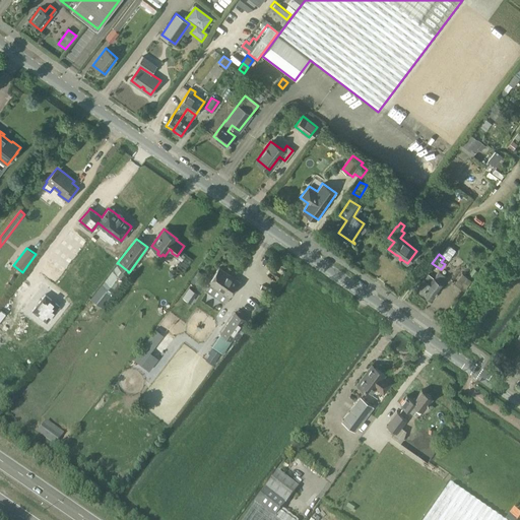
[(91,299),(103,307),(128,272),(128,271),(118,263),(107,276),(105,279),(102,283),(103,284),(96,290),(96,291),(91,299)]
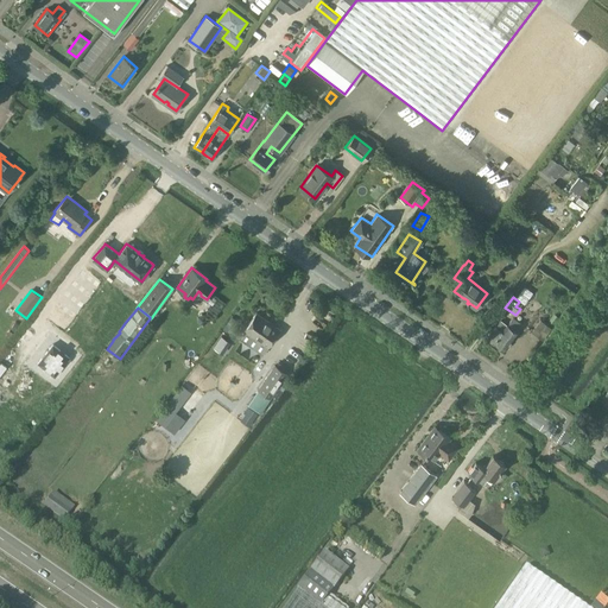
[(245,329),(246,330),(247,328),(257,335),(255,337),(268,346),(280,329),(257,312),(245,329)]
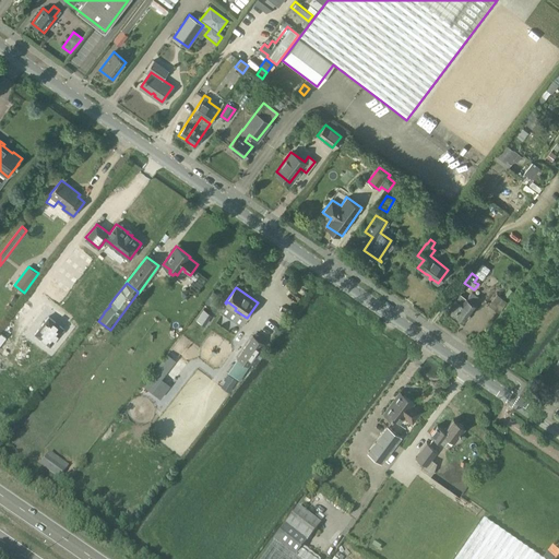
[(456,299),(455,301),(449,309),(454,313),(464,321),(476,306),(475,305),(480,298),(472,292),(466,298),(461,294),(456,300),(456,299)]
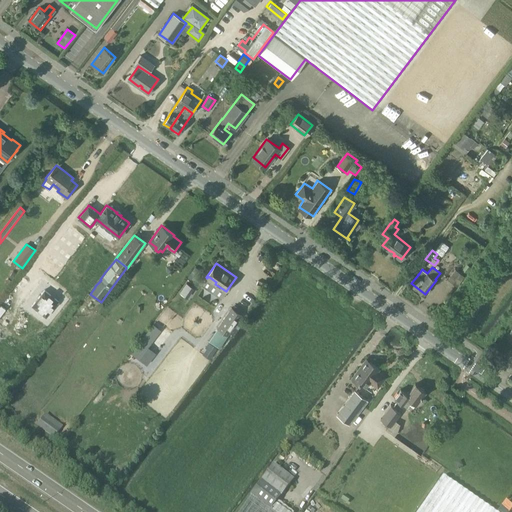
[(455,269),(448,279),(457,285),(464,275),(455,269)]
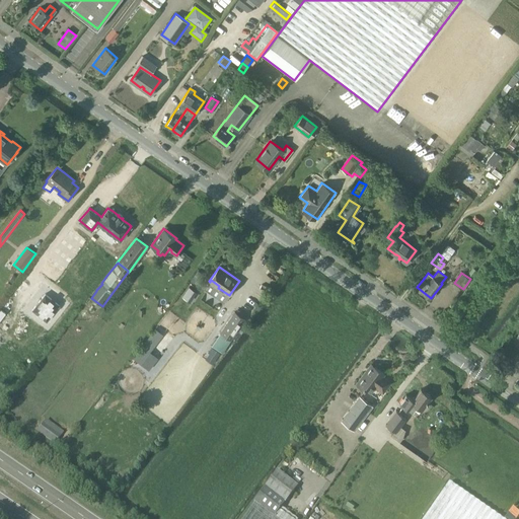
[(60,305),(46,293),(32,309),(47,320),(60,305)]
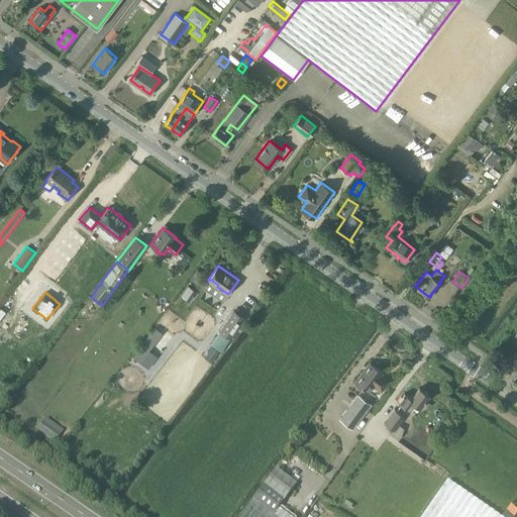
[(82,308),(88,313),(93,306),(86,301),(82,308)]
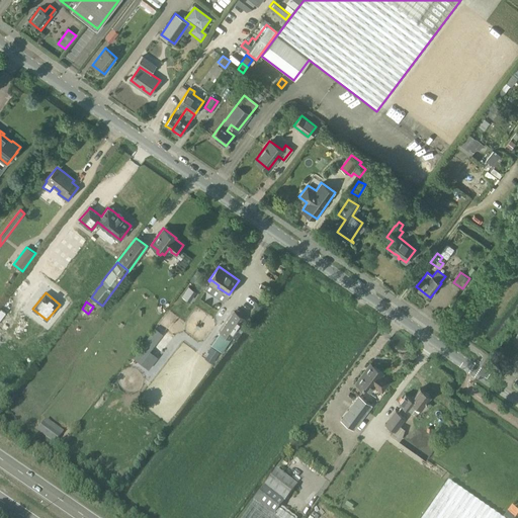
[(234,311),(220,332),(221,332),(230,338),(244,318),(234,311)]
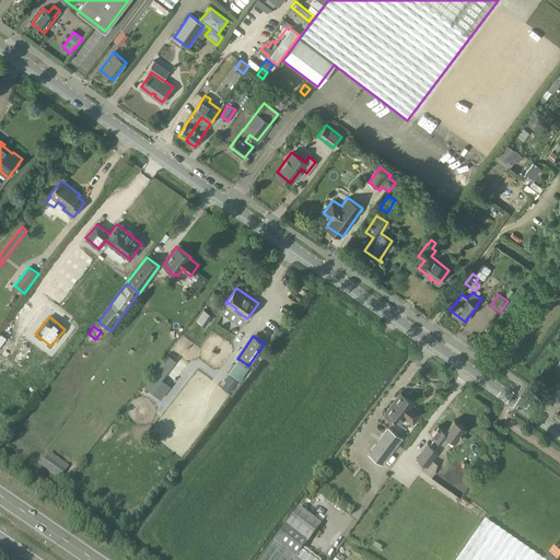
[(240,380),(248,365),(238,359),(237,359),(229,373),(240,380)]
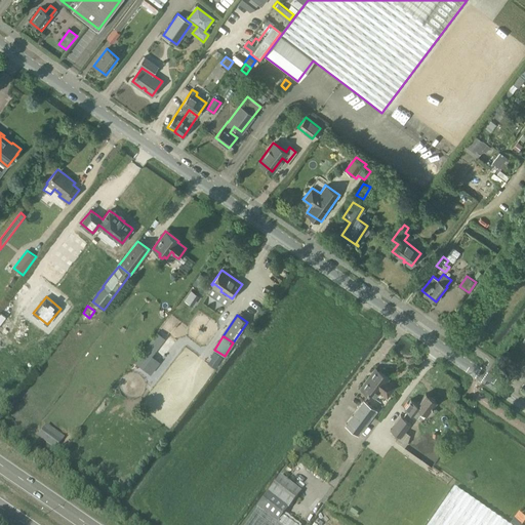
[(375,368),(361,388),(374,398),(379,391),(388,396),(395,387),(387,380),(389,378),(375,368)]
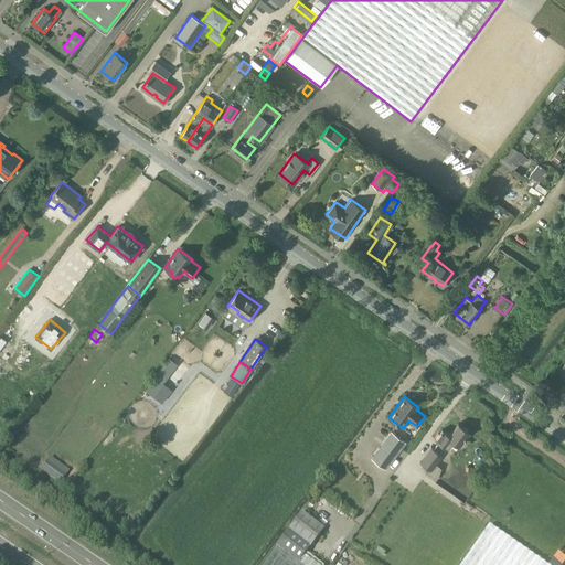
[(435,439),(448,448),(452,441),(459,446),(465,438),(466,438),(467,437),(466,437),(470,432),(458,423),(449,435),(443,429),(435,439)]
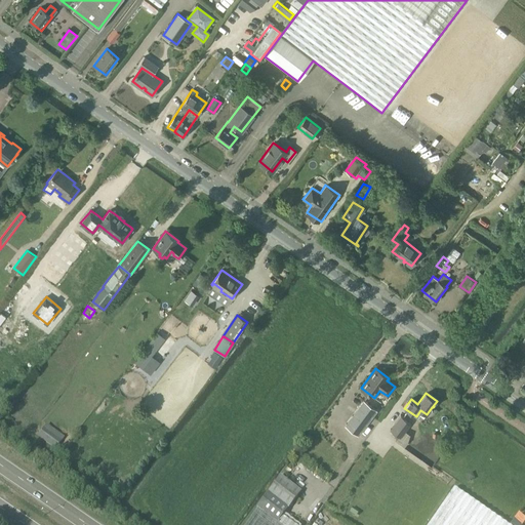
[(377,410),(364,400),(346,425),(358,435),(377,410)]
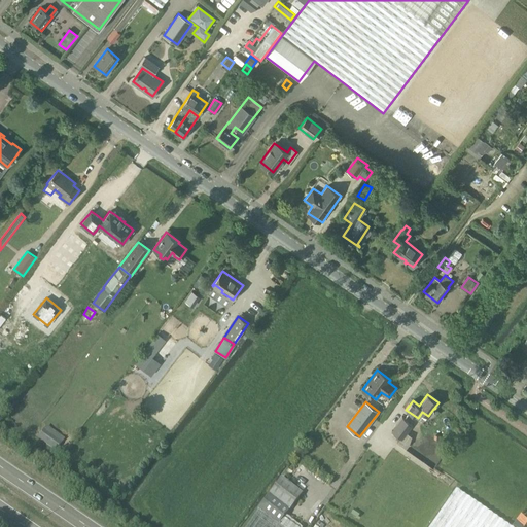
[(392,431),(401,438),(413,424),(402,417),(392,431)]
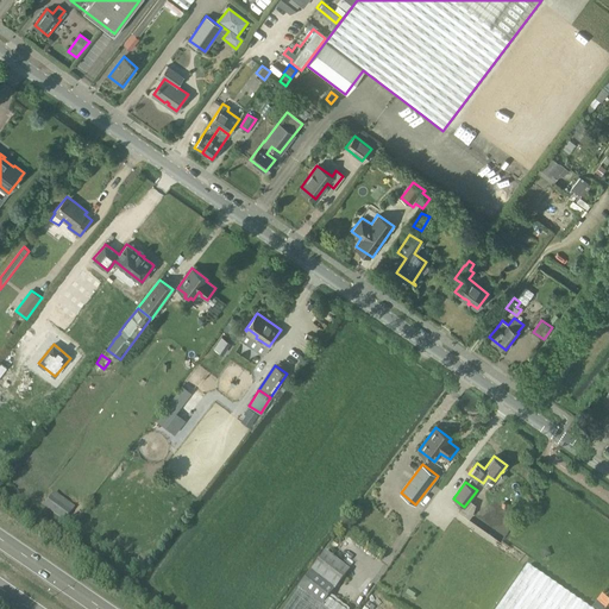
[(75,508),(55,494),(44,508),(64,522),(75,508)]
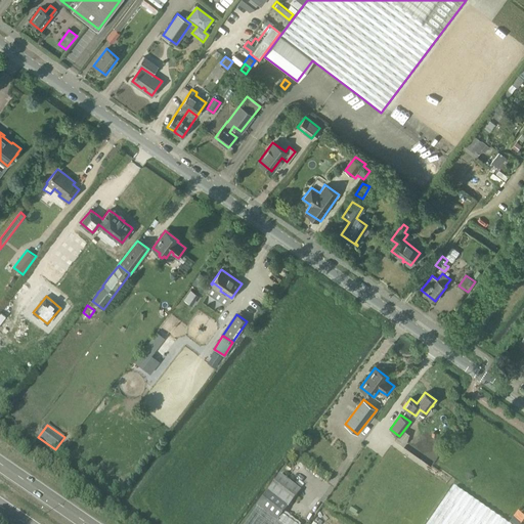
[(245,523),(297,523),(295,523),(296,523),(290,519),(282,514),(299,491),(279,477),(256,509),(245,523)]
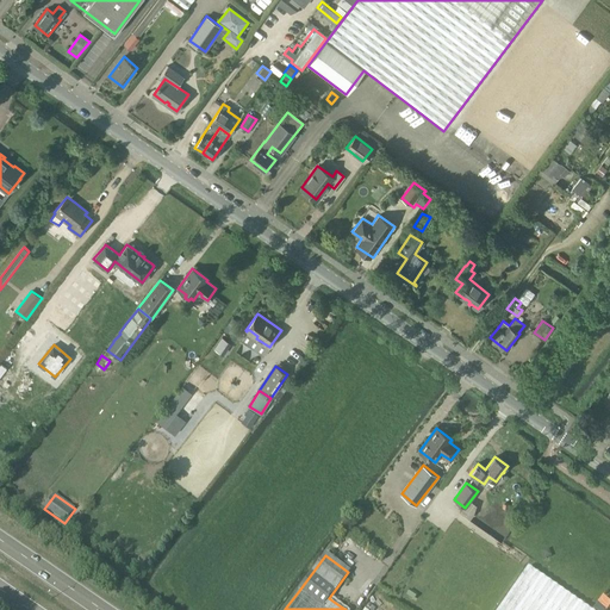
[(587,609),(527,568),(497,609),(587,609)]
